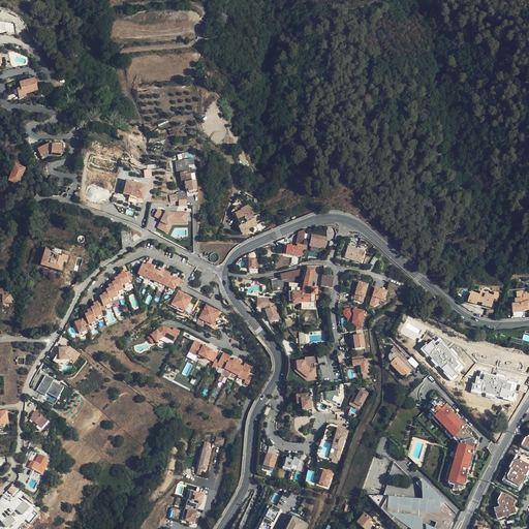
[(12,60),(14,69),(25,67),(23,58),(12,60)]
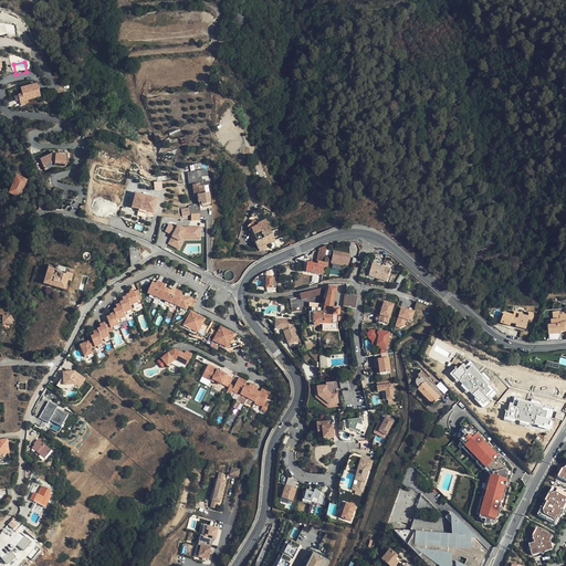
[(22,93),(18,94),(21,105),(29,103),(29,100),(41,97),(38,83),(20,87),(22,93)]
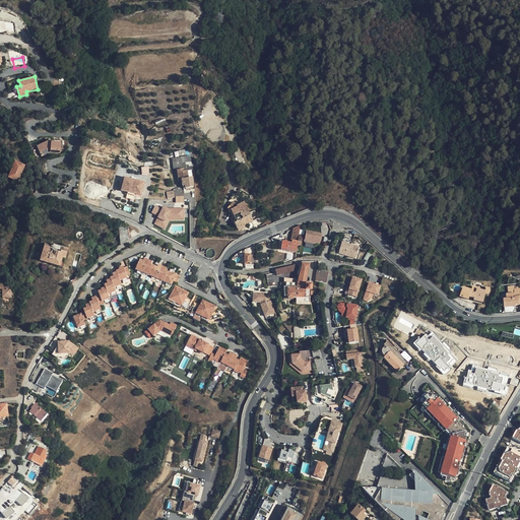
[(43,157),(62,148),(58,140),(53,143),(50,139),(37,145),(43,157)]
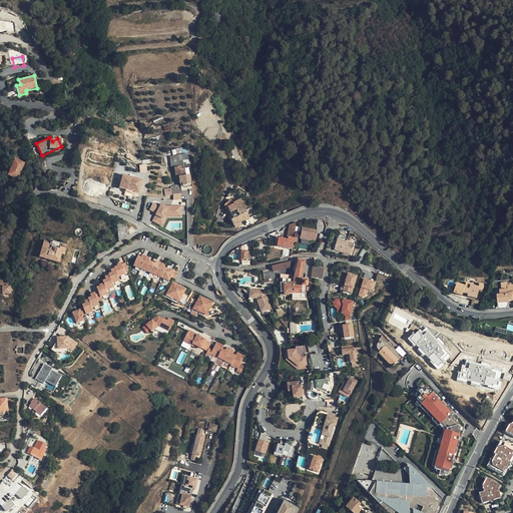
[(14,160),(8,175),(16,178),(17,179),(24,164),(14,160)]
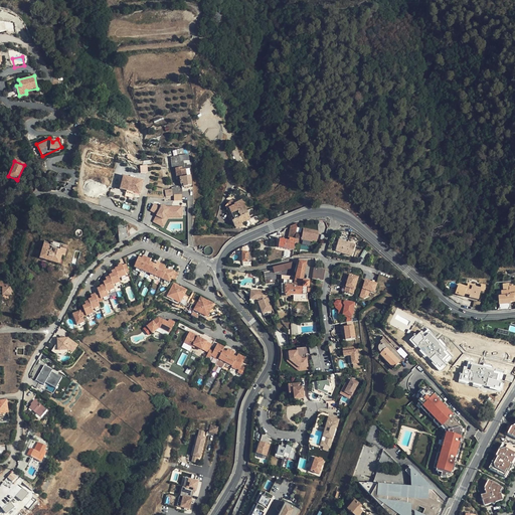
[(111,185),(116,168),(92,162),(87,179),(111,185)]
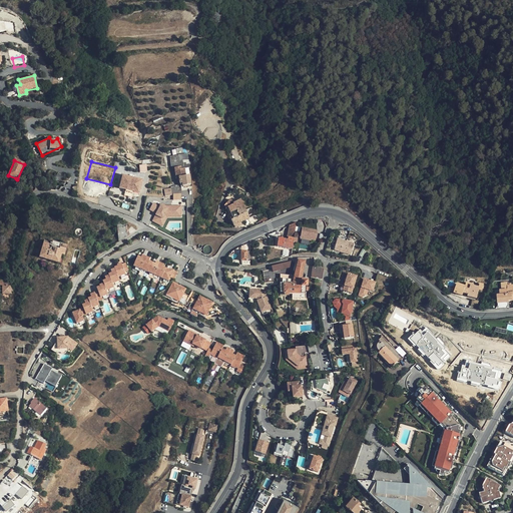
[(180,169),(181,169),(180,166),(174,166),(175,175),(180,175),(182,175),(182,177),(183,177),(182,172),(180,172),(180,170),(180,169)]
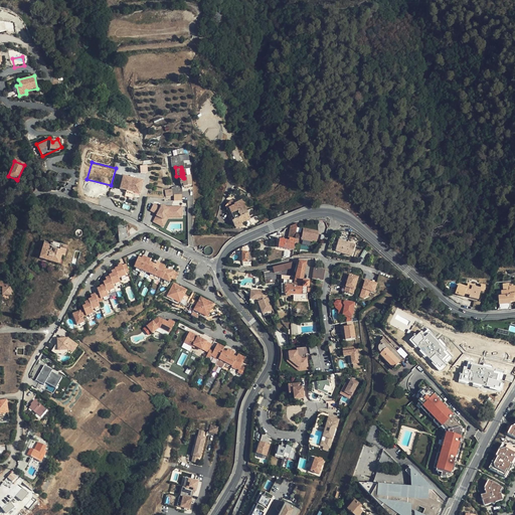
[(190,169),(182,170),(181,170),(181,171),(181,173),(183,173),(184,178),(183,178),(184,182),(184,186),(192,186),(190,169)]
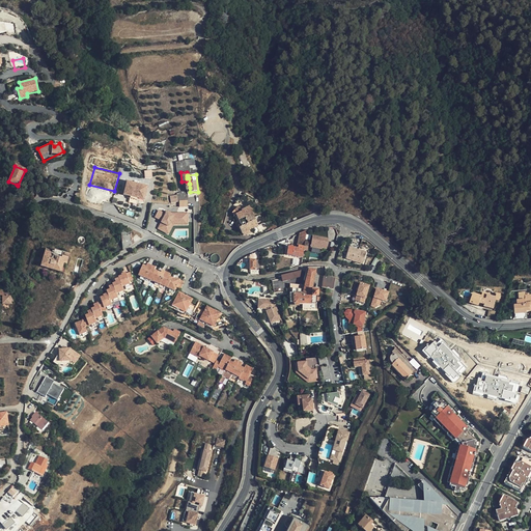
[(140,195),(139,200),(145,201),(149,188),(142,187),(142,188),(135,186),(135,185),(129,183),(126,195),(132,196),(133,193),(140,195)]
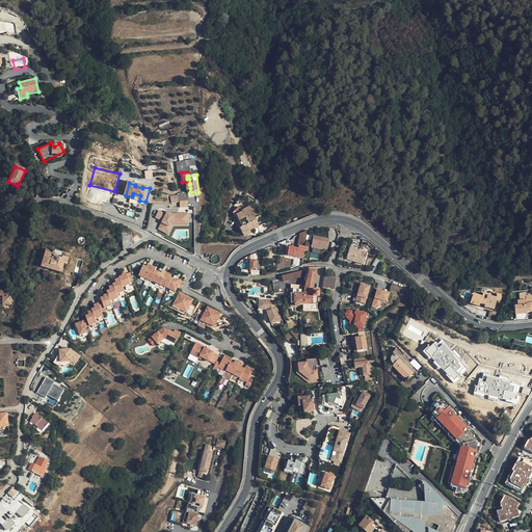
[(178,195),(178,196),(179,203),(180,209),(188,209),(186,194),(178,195)]
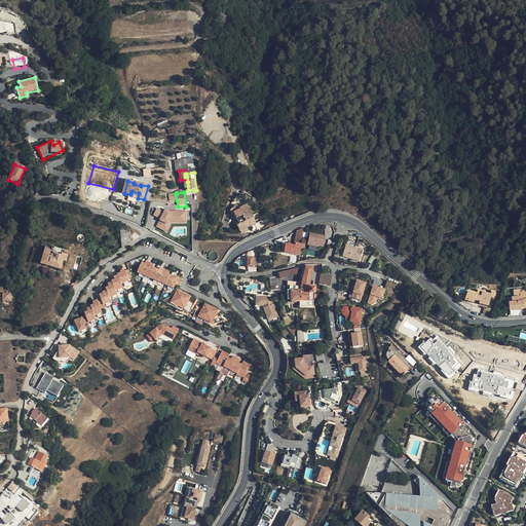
[(104,200),(102,208),(110,210),(112,202),(104,200)]
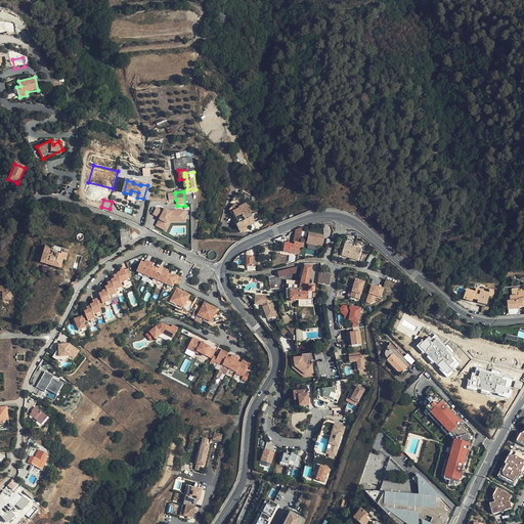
[(239,211),(233,214),(238,225),(236,226),(238,232),(256,224),(247,206),(239,209),(239,211)]
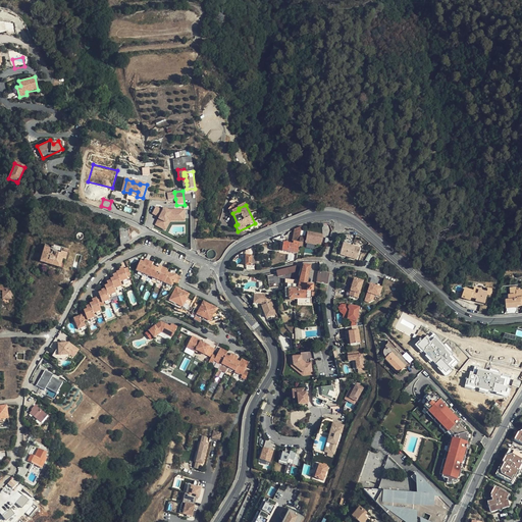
[(161,219),(164,213),(163,212),(158,209),(154,215),(161,219)]
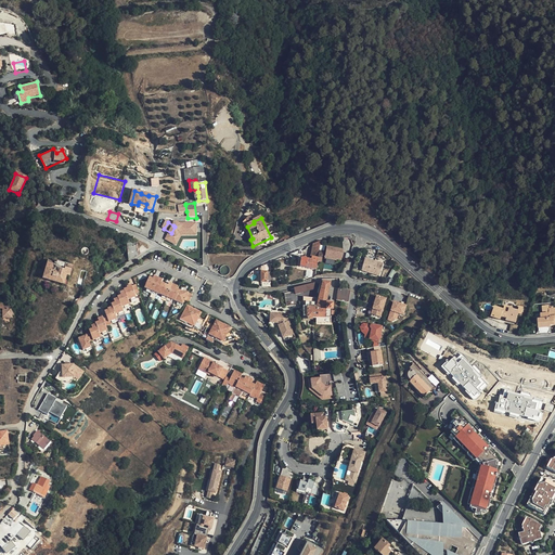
[(175,227),(171,233),(168,239),(176,242),(180,235),(197,235),(197,227),(181,227),(175,223),(173,226),(175,227)]
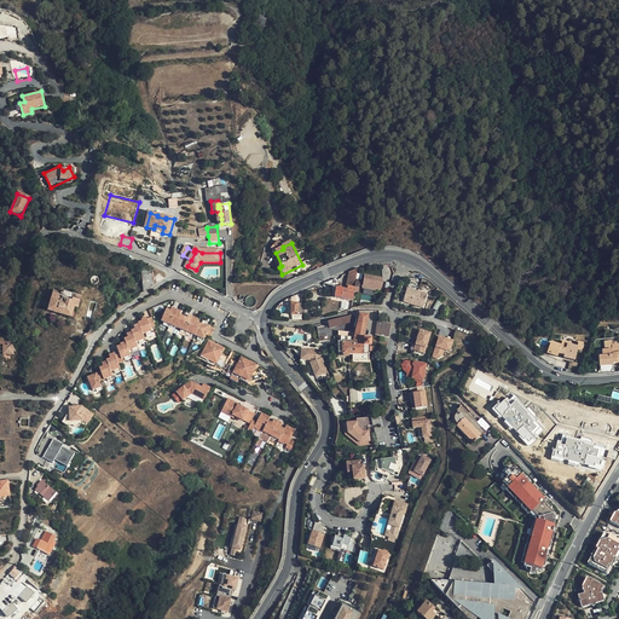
[(196,270),(187,266),(186,267),(197,275),(203,264),(220,264),(220,262),(201,262),(196,270)]
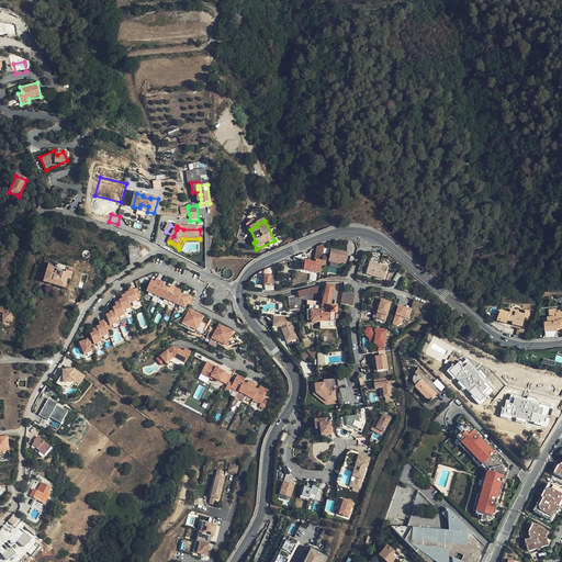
[(131,266),(142,258),(139,245),(127,242),(131,266)]
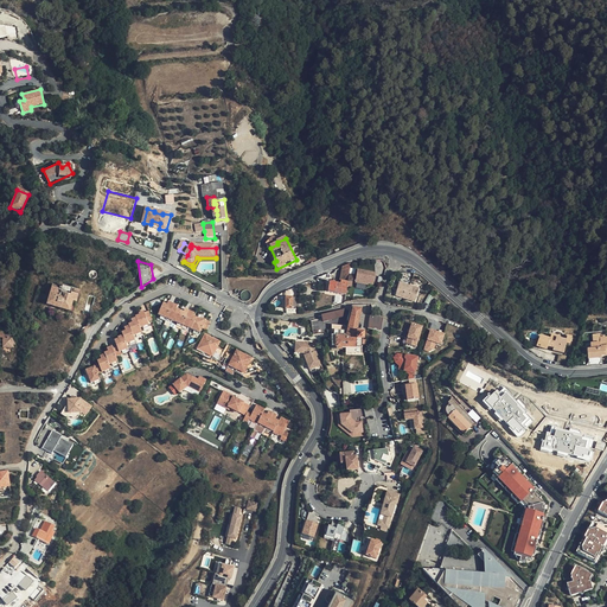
[(345,267),(342,268),(339,283),(347,286),(349,278),(351,264),(350,264),(347,266),(345,267)]
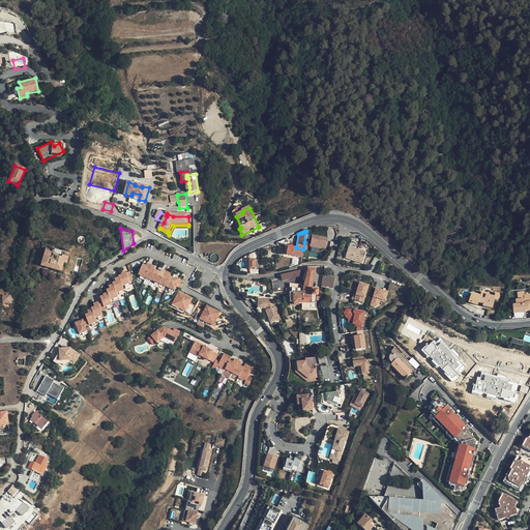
[(314,238),(312,249),(323,251),(323,249),(327,251),(329,240),(314,238)]
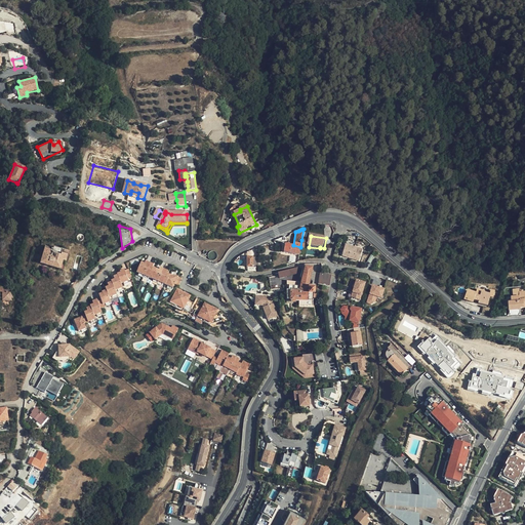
[(291,245),(289,254),(299,256),(300,249),(300,247),(293,245),(291,245)]
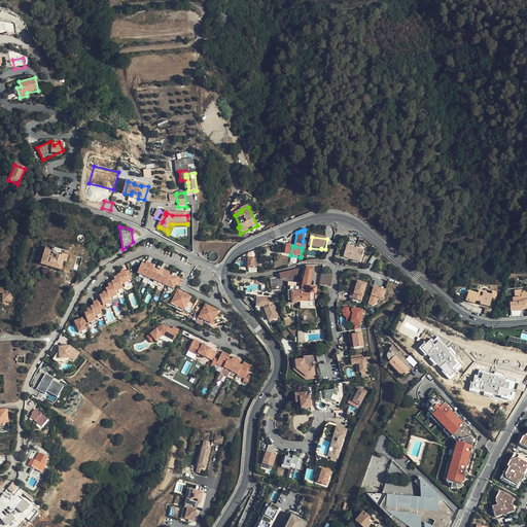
[(63,271),(69,252),(54,248),(53,250),(45,248),(40,265),(63,271)]
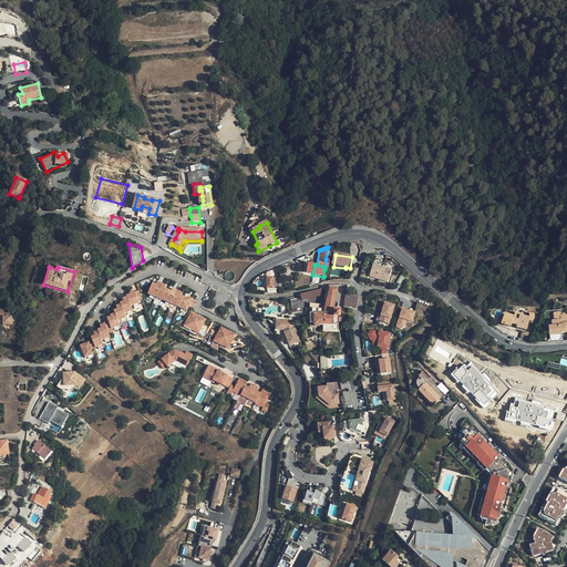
[(388,286),(391,277),(373,270),(370,278),(388,286)]
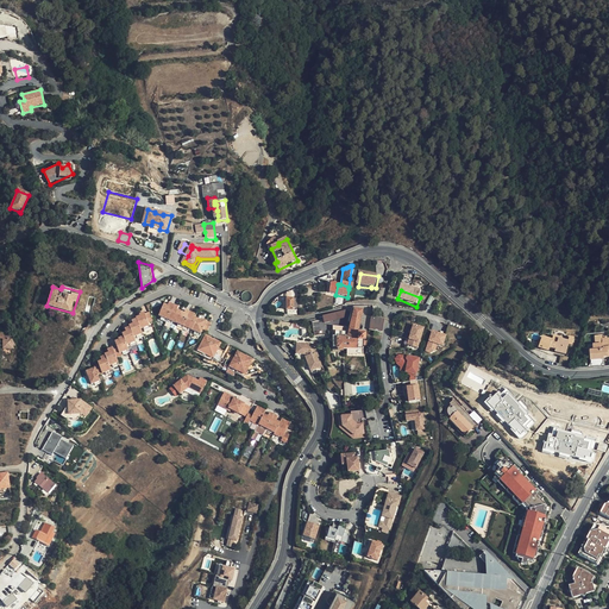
[(321,312),(325,300),(318,299),(314,311),(321,312)]
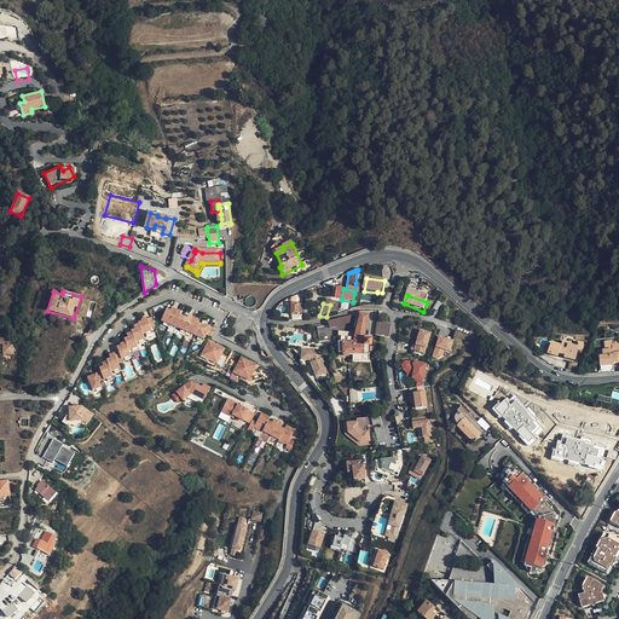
[(165,323),(171,327),(179,310),(173,307),(172,310),(168,307),(162,320),(166,322),(165,323)]
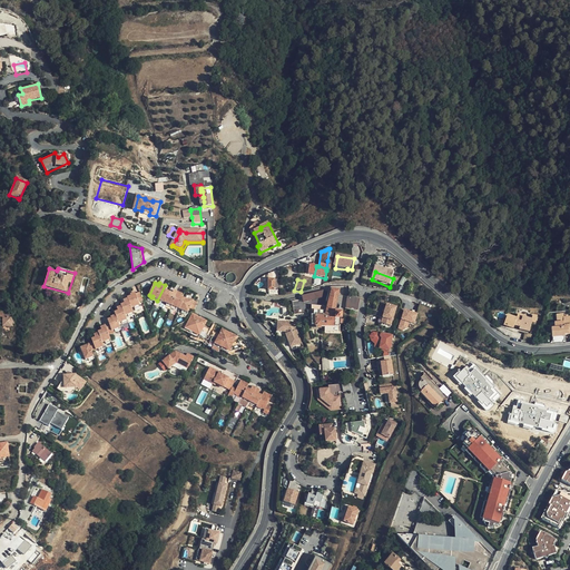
[(165,285),(157,301),(161,303),(163,301),(166,302),(170,291),(166,288),(167,286),(165,285)]
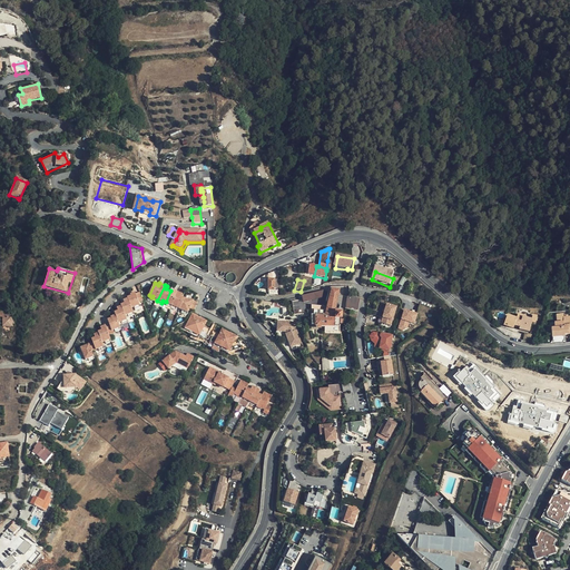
[(166,305),(173,307),(180,292),(175,290),(174,292),(170,291),(166,302),(167,303),(166,305)]
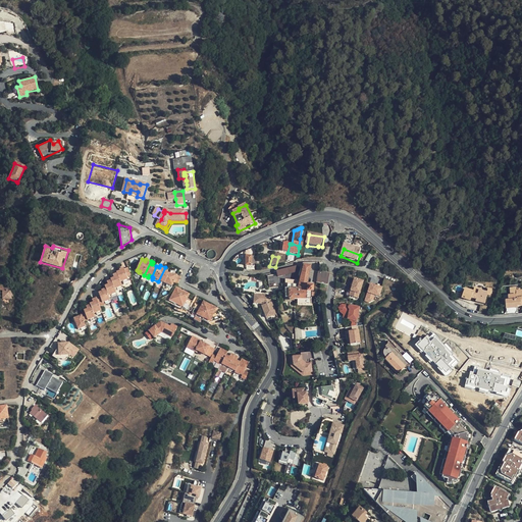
[(311,266),(303,265),(299,281),(285,279),(285,299),(290,299),(290,303),(294,303),(295,300),(310,300),(310,299),(311,299),(311,297),(314,298),(314,294),(313,293),(314,285),(312,285),(312,283),(307,283),(311,266)]
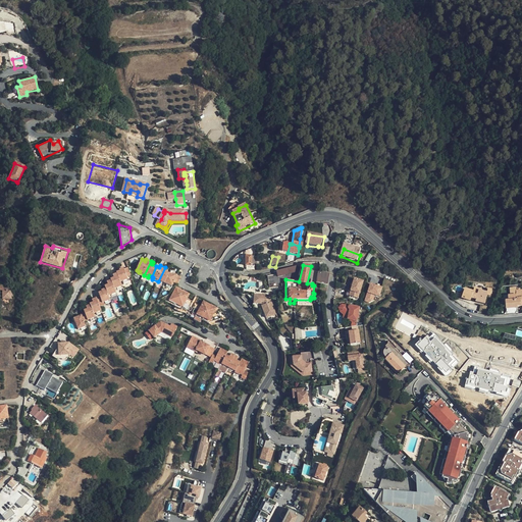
[(163,281),(166,283),(171,273),(167,271),(168,268),(165,267),(158,281),(162,283),(163,281)]
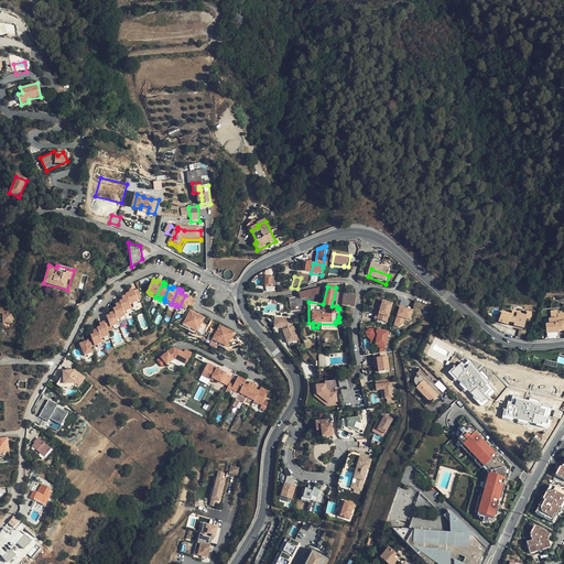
[(128,295),(129,297),(132,306),(134,305),(136,307),(141,305),(139,301),(144,299),(141,291),(136,292),(136,291),(131,292),(131,294),(128,295)]
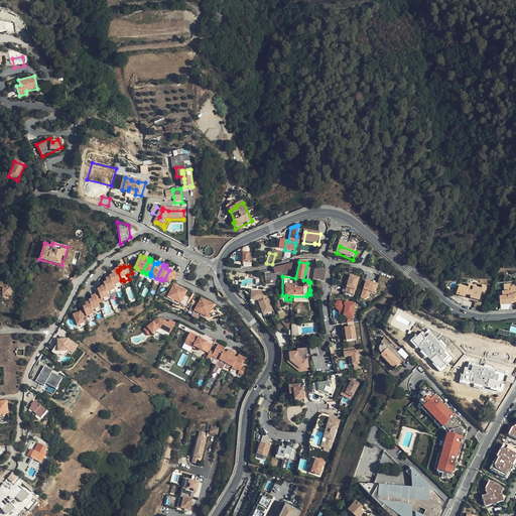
[(314,269),(312,280),(321,281),(323,270),(314,269)]
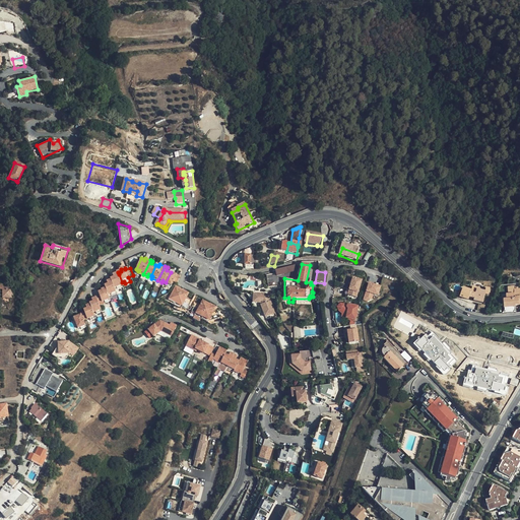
[(174,282),(178,283),(181,275),(174,272),(173,273),(171,272),(166,282),(168,282),(167,284),(172,286),(174,282)]
